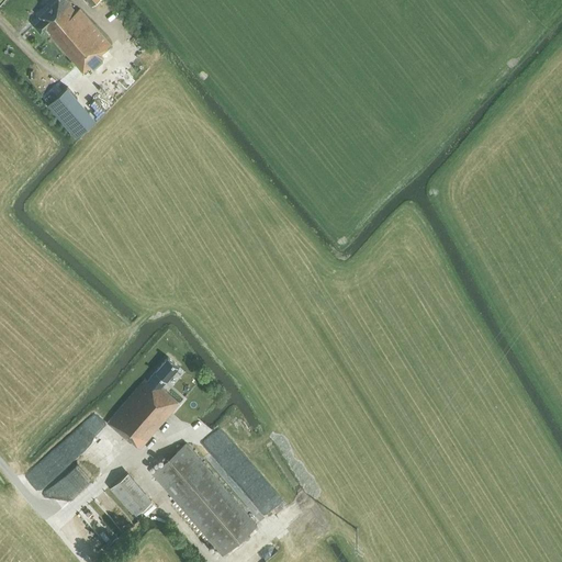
[(76,11),(65,0),(56,0),(38,15),(42,18),(33,24),(40,32),(44,29),(83,72),(91,65),(93,67),(103,58),(100,54),(111,45),(79,9),(76,11)]
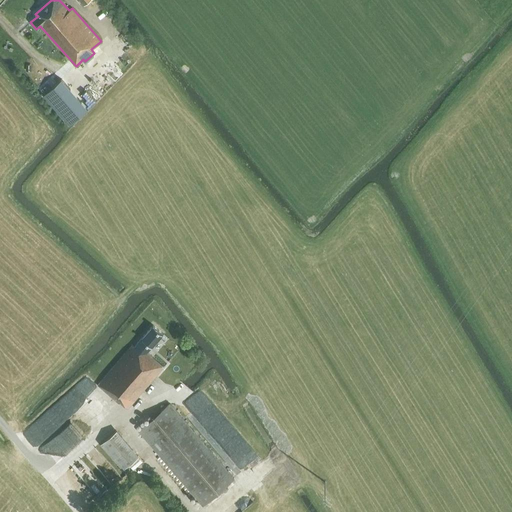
[(70,124),(88,108),(61,78),(43,94),(70,124)]
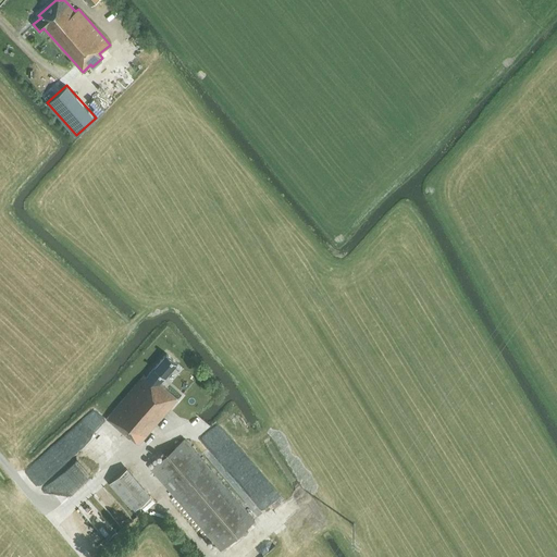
[(160,384),(177,363),(166,354),(146,378),(144,375),(106,419),(128,438),(130,437),(138,445),(177,399),(160,384)]
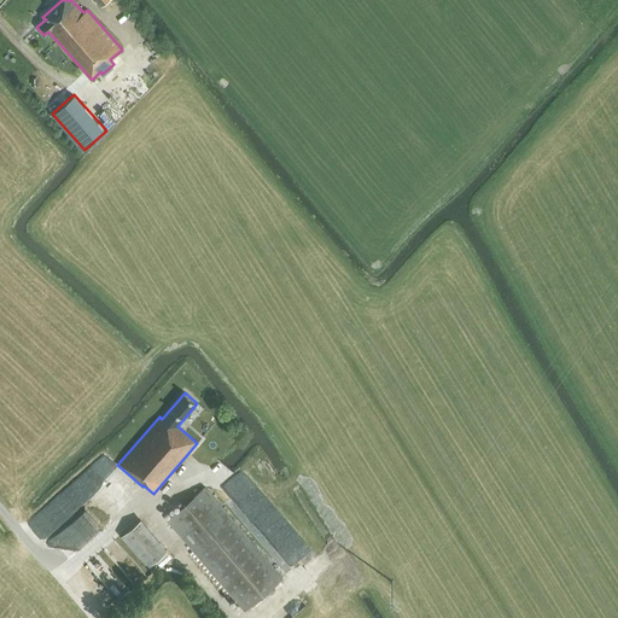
[(244,611),(283,578),(204,488),(167,520),(244,611)]
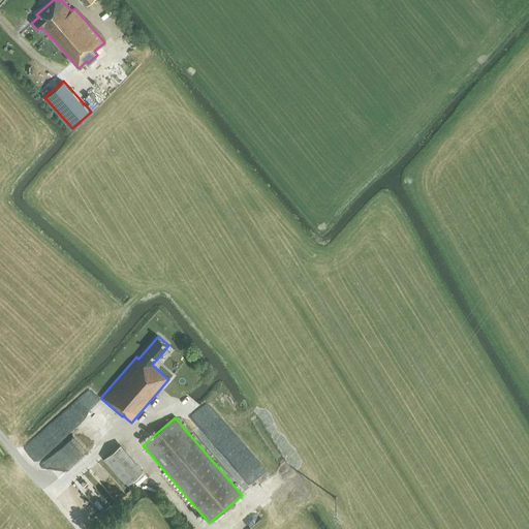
[(103,459),(125,486),(144,470),(121,443),(103,459)]
